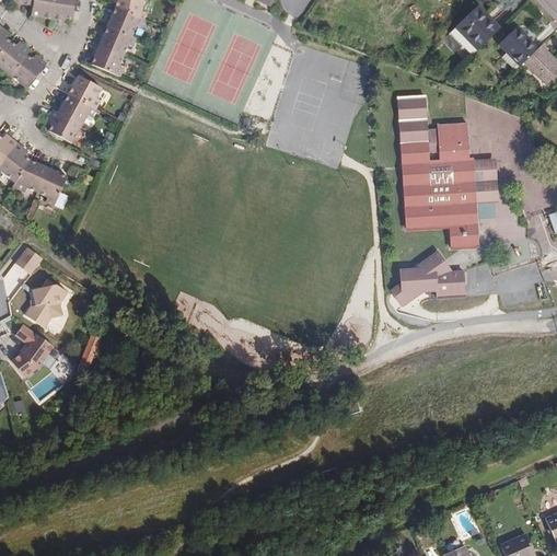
[(73,20),(76,0),(12,0),(18,6),(33,8),(32,18),(66,22),(66,19),(73,20)]
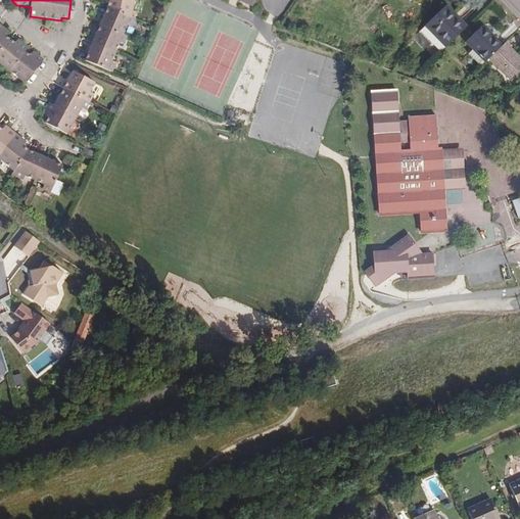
[(130,15),(133,0),(104,0),(108,2),(107,6),(130,15)]
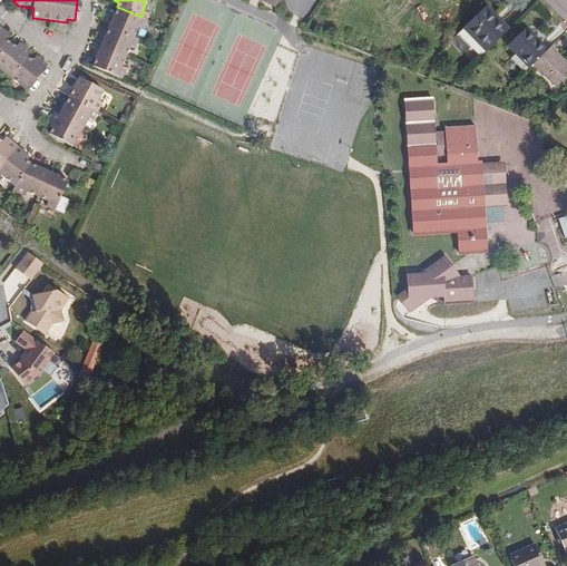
[(480,55),(508,27),(486,5),(458,32),(480,55)]
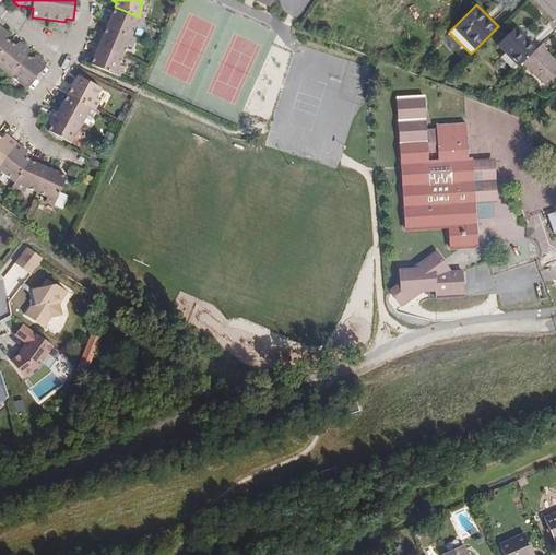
[(140,27),(143,19),(139,16),(115,7),(114,10),(106,26),(131,36),(135,26),(140,27)]
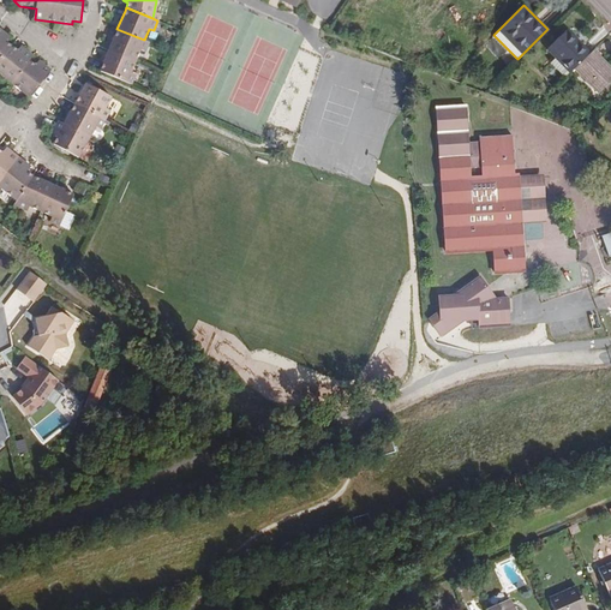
[(577,65),(591,52),(574,34),(568,28),(547,47),(557,55),(571,70),(577,65)]
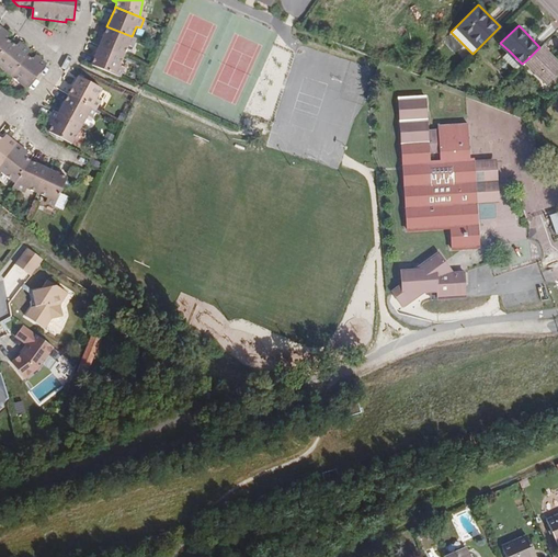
[(132,47),(135,37),(132,36),(106,26),(99,45),(123,56),(127,46),(132,47)]
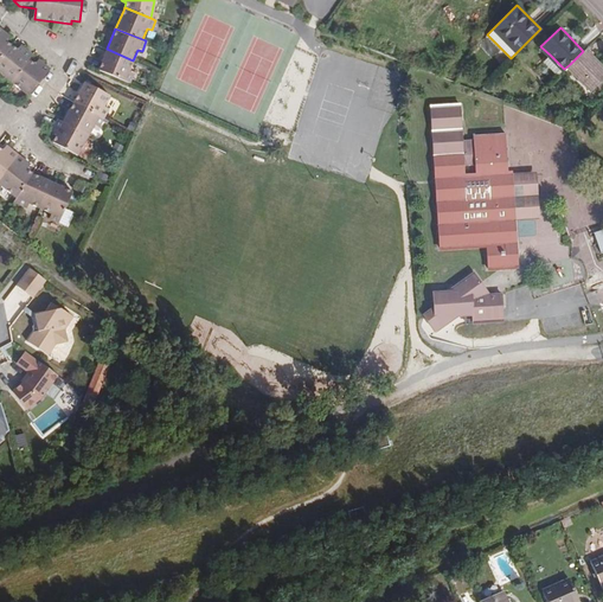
[(0,64),(14,47),(8,43),(12,38),(5,33),(0,30),(0,64)]
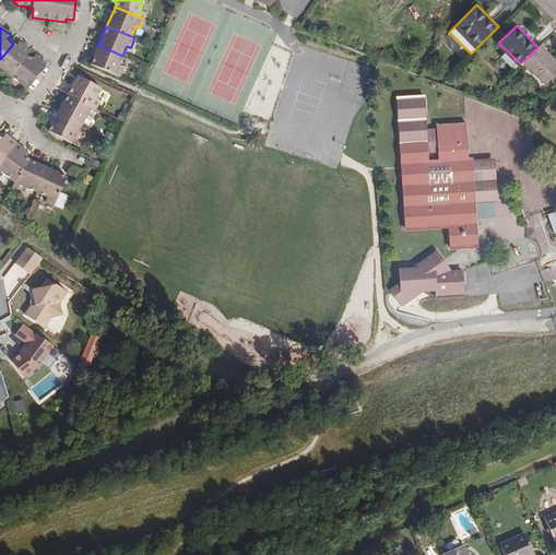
[(437,43),(442,32),(437,28),(432,39),(437,43)]
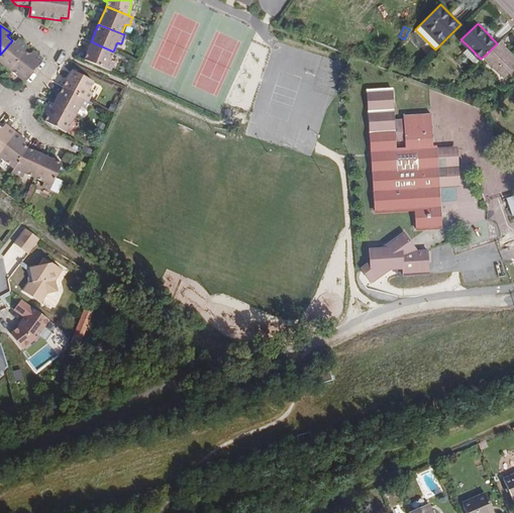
[(435,49),(415,29),(409,35),(428,56),(435,49)]
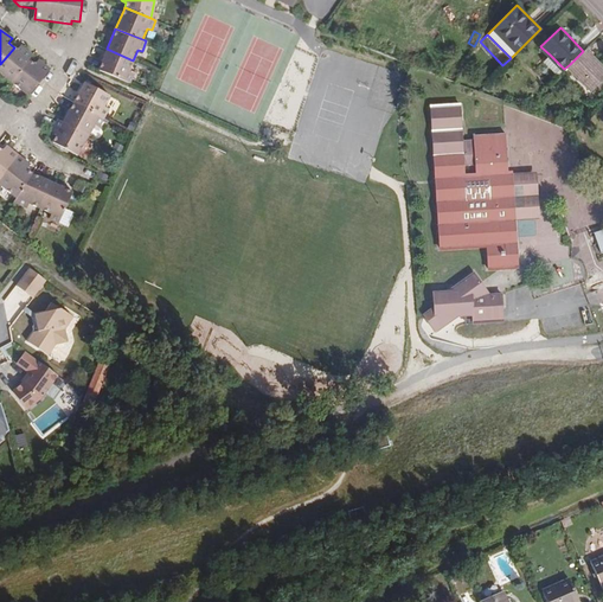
[(602,77),(602,63),(587,46),(583,51),(570,64),(594,88),(602,77)]
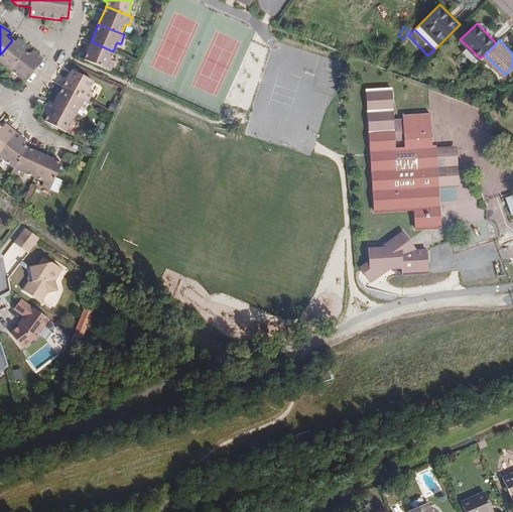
[(0,61),(12,72),(27,52),(29,48),(19,41),(17,44),(12,40),(0,54),(0,61)]
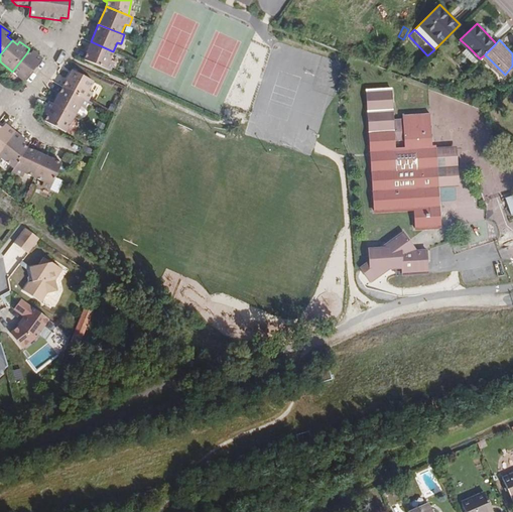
[(109,60),(113,51),(91,41),(83,59),(109,71),(112,62),(109,60)]
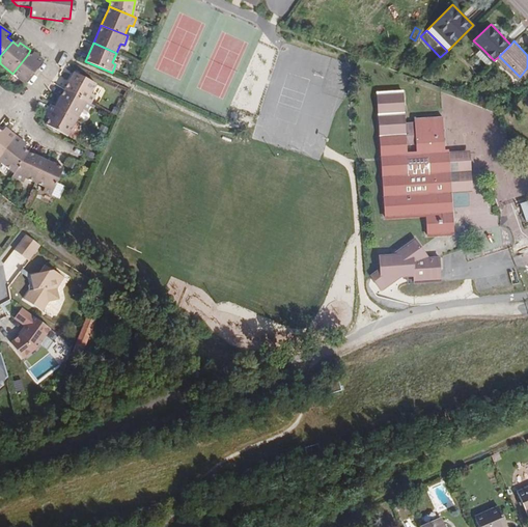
[(494,60),(481,48),(476,53),(489,65),(494,60)]
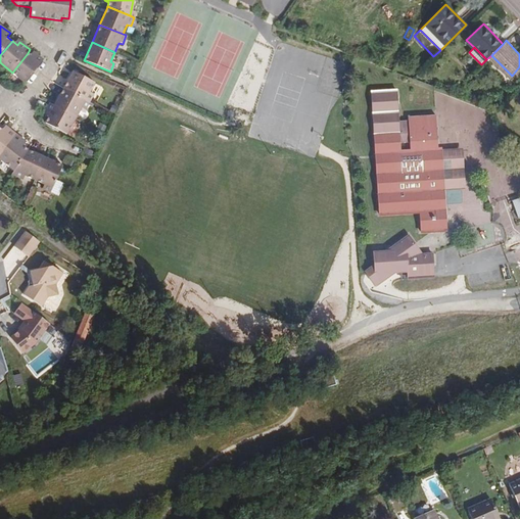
[(27,84),(45,61),(39,57),(35,53),(33,57),(28,53),(12,73),(27,84)]
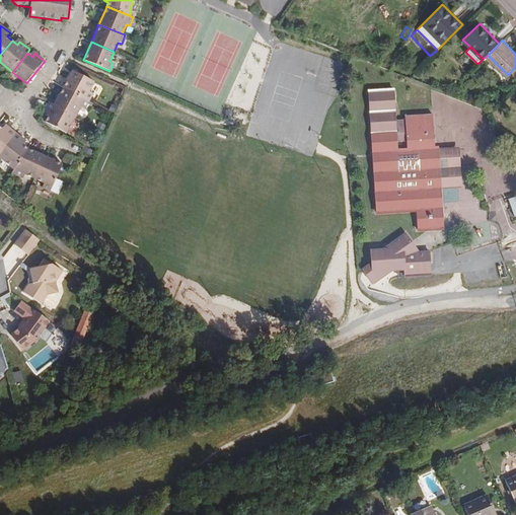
[(87,91),(92,81),(70,70),(62,87),(87,100),(91,93),(87,91)]
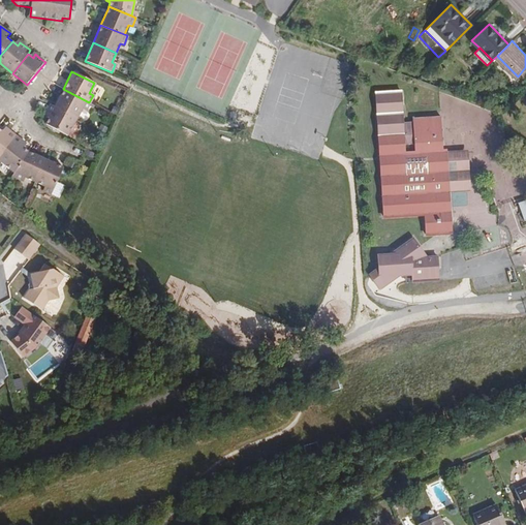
[(86,111),(89,102),(63,89),(54,107),(76,119),(82,109),(86,111)]
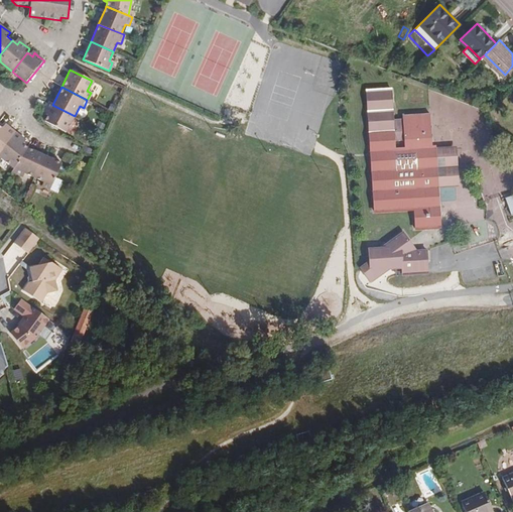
[(439,183),(435,141),(432,142),(428,106),(401,108),(401,115),(392,116),(389,87),(362,89),(372,209),(414,206),(416,230),(443,228),(439,183)]
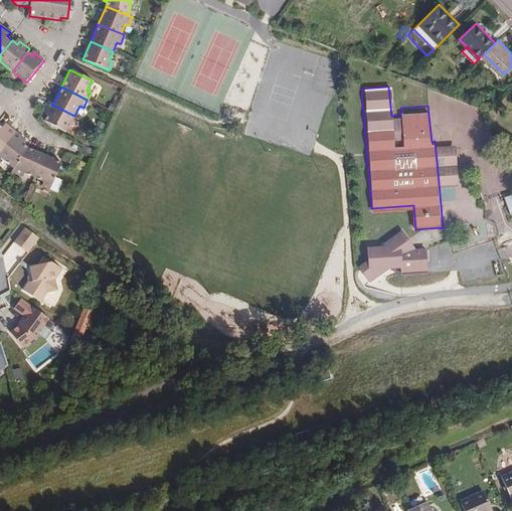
[(65,133),(74,116),(52,105),(49,102),(43,113),(46,116),(44,122),(65,133)]
